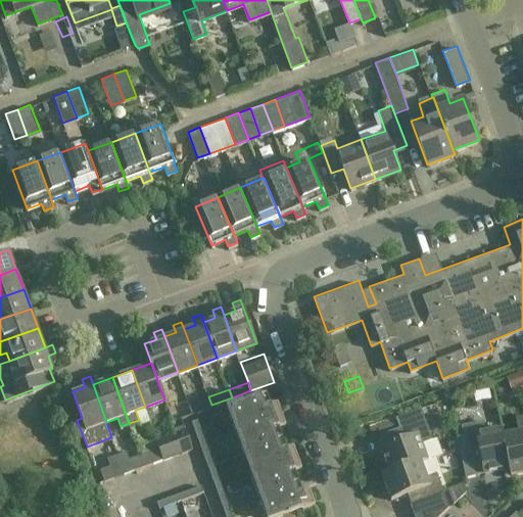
[(263,407),(258,395),(227,407),(235,429),(269,417),(265,406),(263,407)]
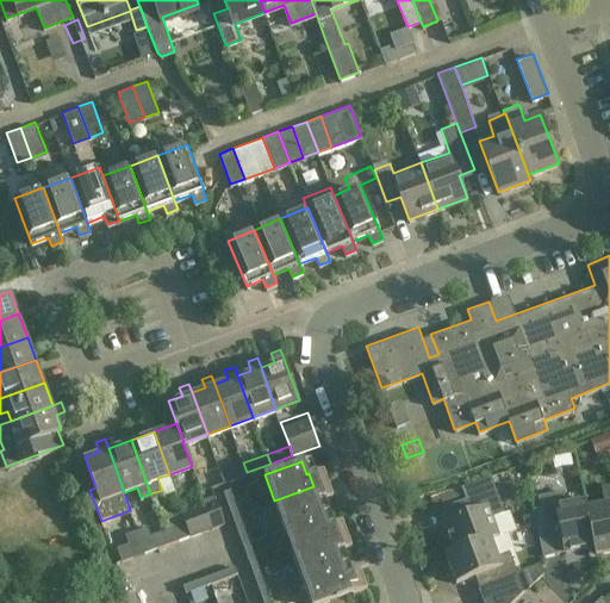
[(247,472),(243,462),(219,472),(223,480),(247,472)]
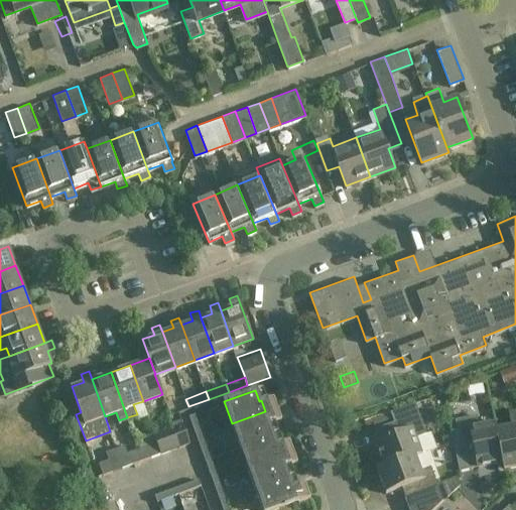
[(273,396),(266,398),(261,400),(265,411),(277,407),(273,396)]
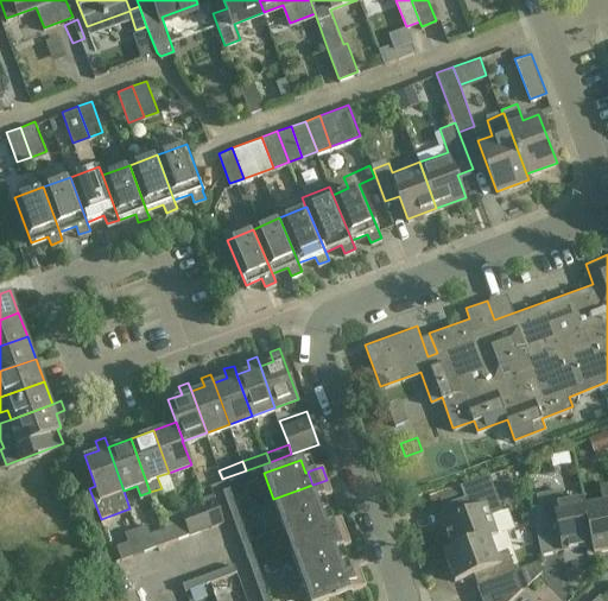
[(442,518),(451,546),(495,530),(489,513),(502,508),(489,472),(460,482),(469,508),(442,518)]
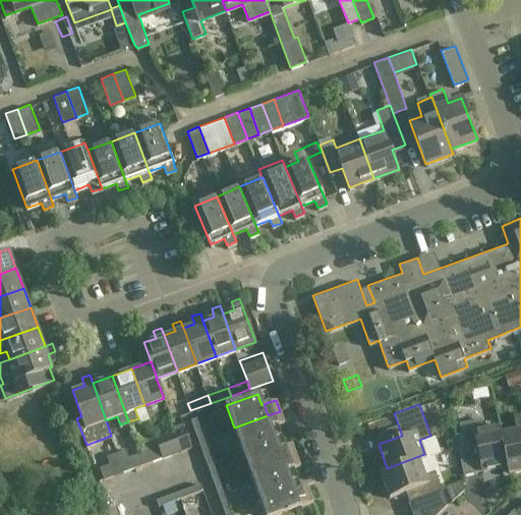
[(284,422),(280,411),(268,415),(272,426),(284,422)]
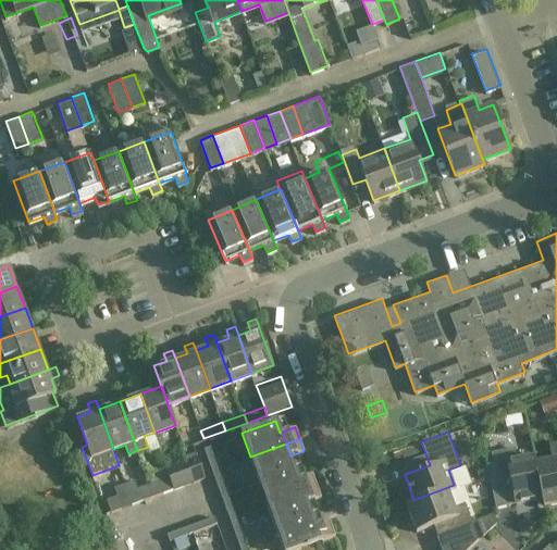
[(553,458),(536,461),(535,461),(542,496),(544,503),(556,500),(556,439),(549,441),(553,458)]
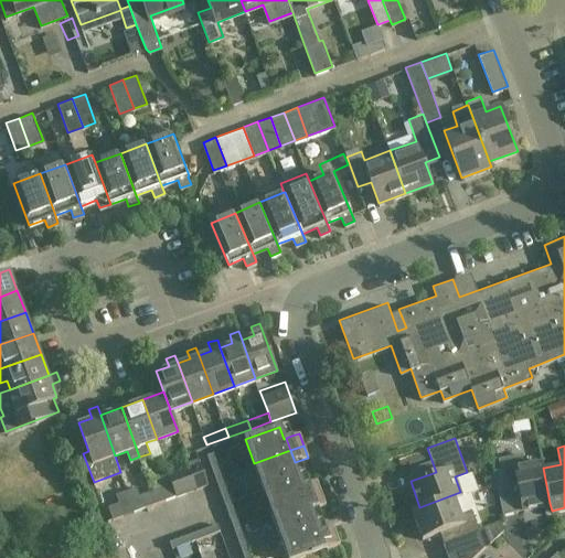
[(223,474),(214,450),(206,453),(215,476),(223,474)]
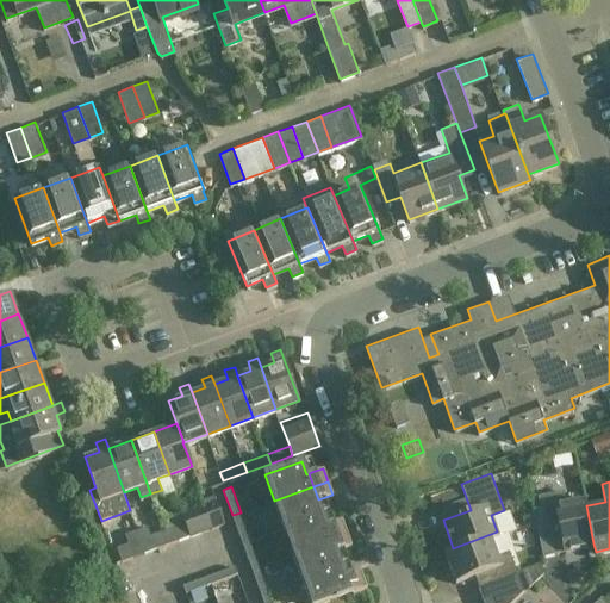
[(318,499),(313,486),(274,501),(284,526),(321,513),(316,501),(318,499)]
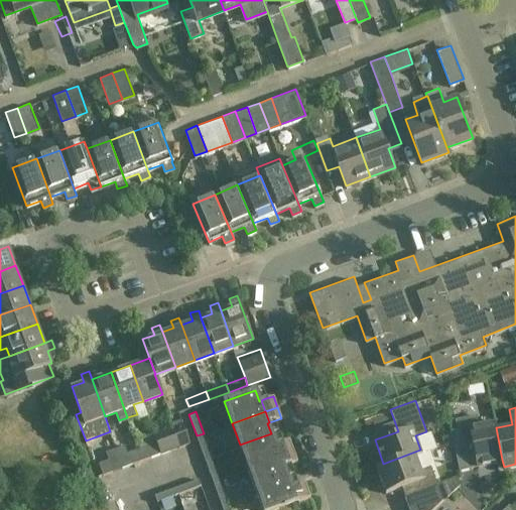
[(496,427),(497,427),(495,420),(480,423),(478,412),(455,417),(457,426),(450,428),(459,469),(473,466),(472,461),(477,460),(478,465),(502,460),(496,427)]
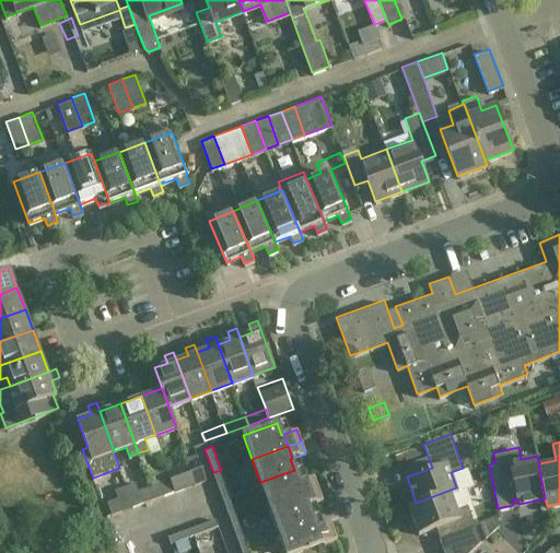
[(206,478),(198,455),(187,459),(196,481),(206,478)]
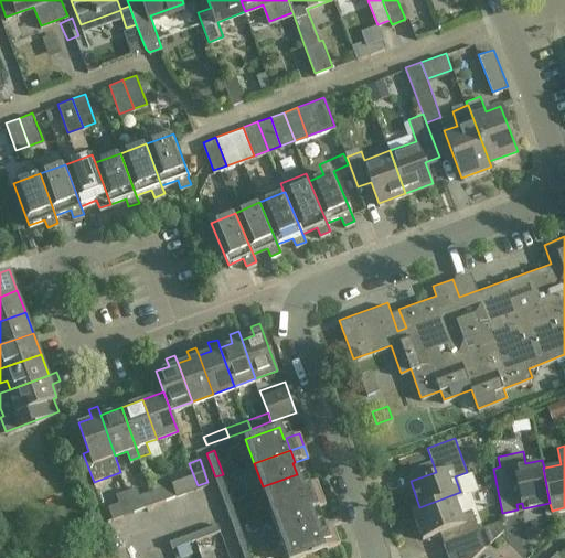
[(198,485),(189,463),(168,471),(177,493),(198,485)]
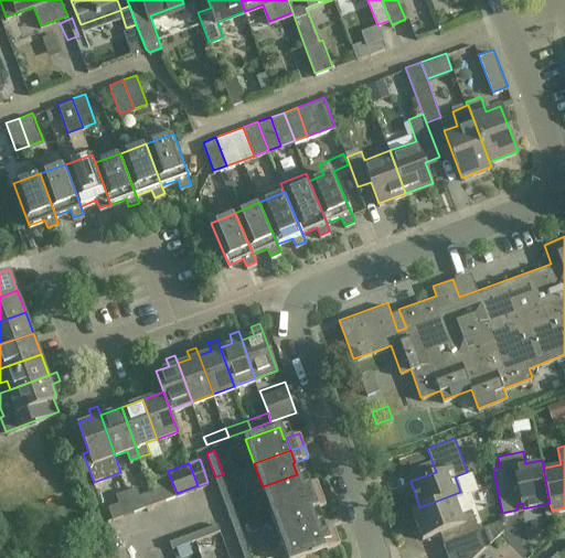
[(177,493),(168,471),(157,474),(161,486),(151,490),(155,502),(177,493)]
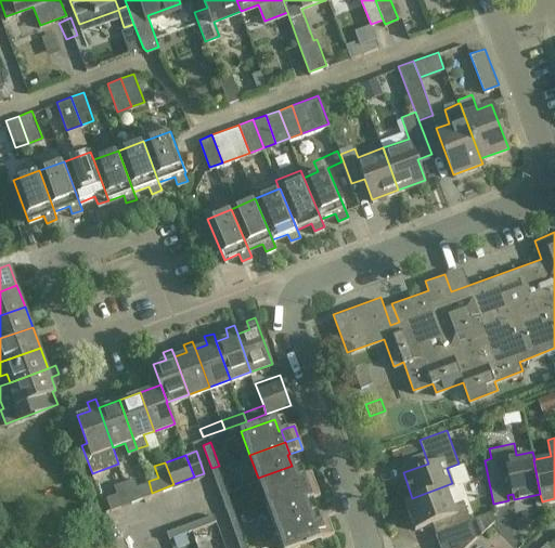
[(228,490),(219,466),(211,468),(220,492),(228,490)]
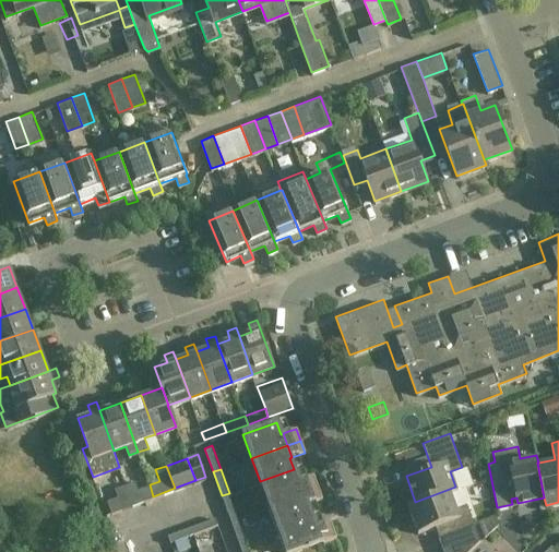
[(298,480),(294,469),(260,481),(269,505),(305,492),(300,480),(298,480)]
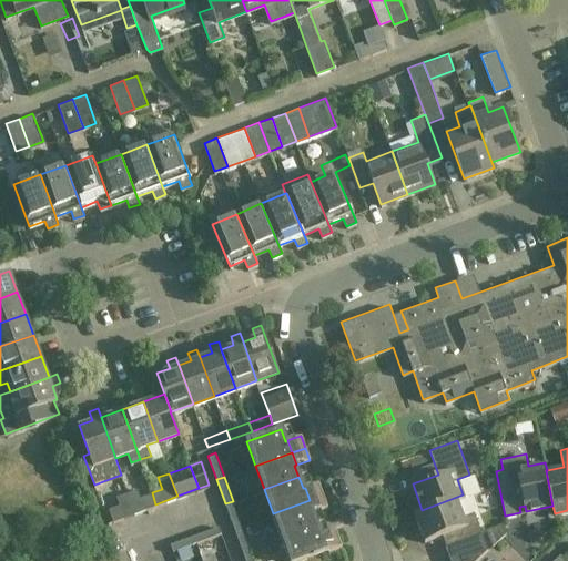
[(318,482),(310,486),(305,488),(310,500),(323,495),(318,482)]
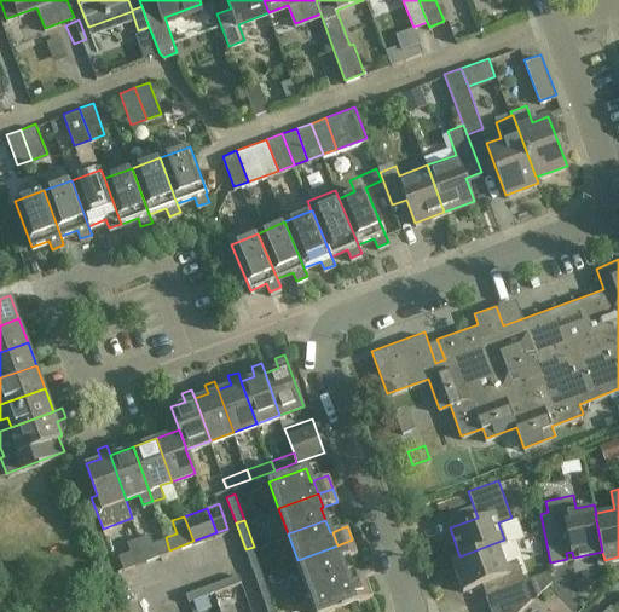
[(149,530),(138,533),(146,559),(169,550),(166,537),(154,541),(149,530)]
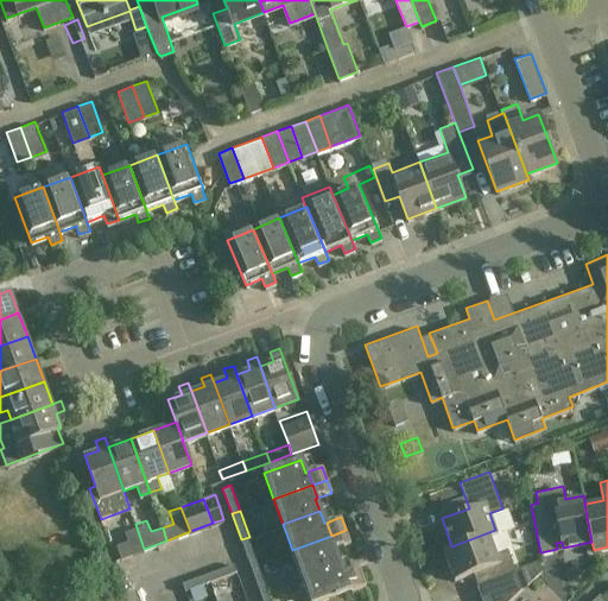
[(144,549),(135,524),(125,527),(128,539),(116,544),(121,557),(144,549)]
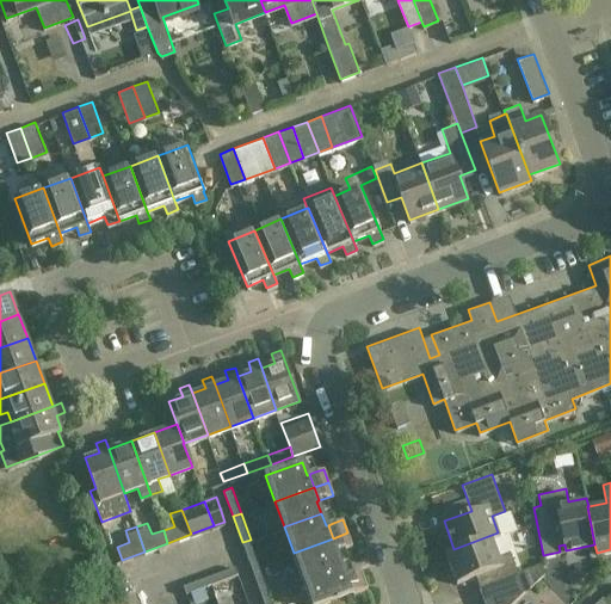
[(498,532),(454,549),(446,552),(457,581),(485,571),(489,584),(519,573),(505,531),(499,534),(498,532)]
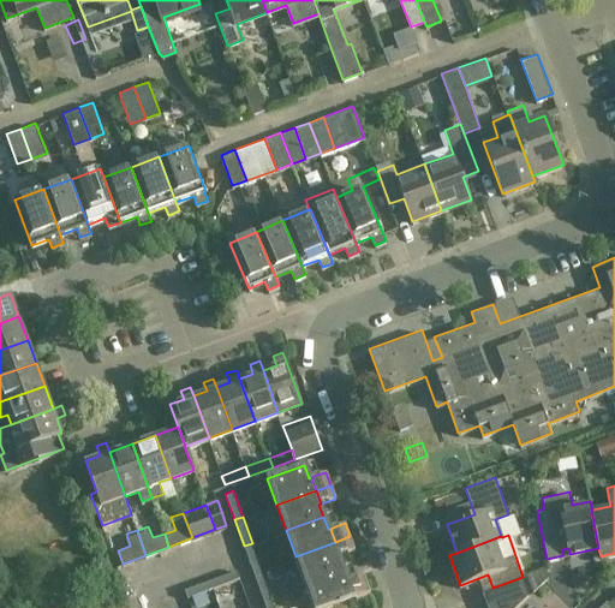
[(354,549),(350,536),(335,542),(340,555),(354,549)]
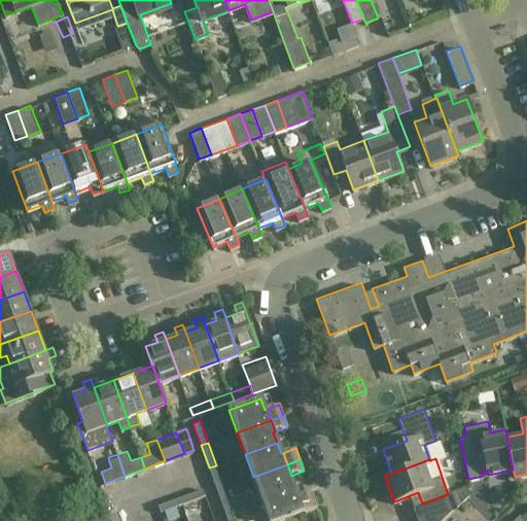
[(291,476),(287,464),(253,477),(261,498),(293,487),(289,477),(291,476)]
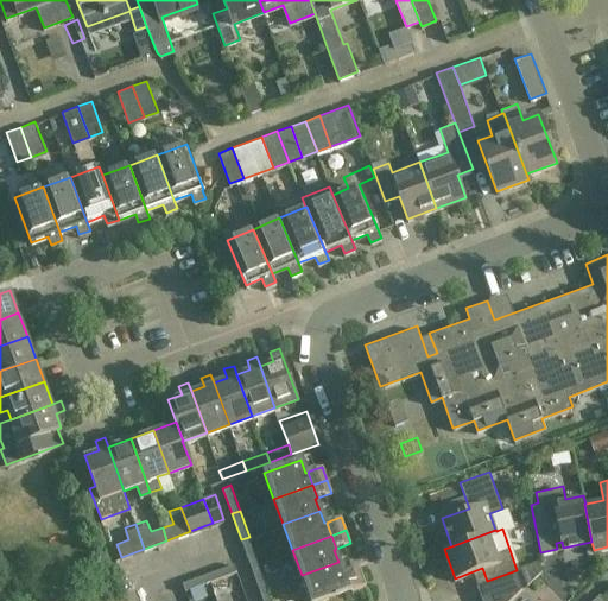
[(254,551),(249,537),(241,539),(251,565),(259,562),(274,557),(271,546),(254,551)]
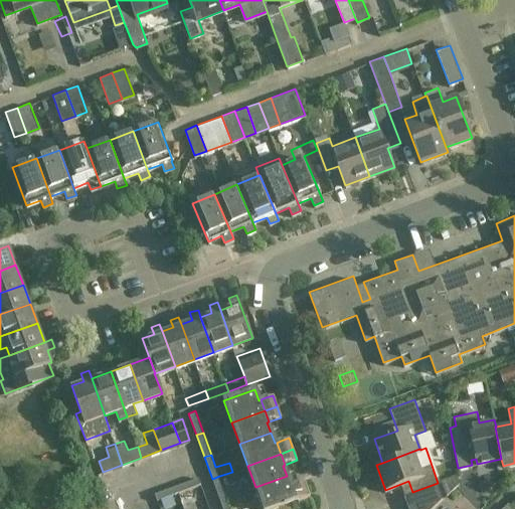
[(458,474),(443,480),(446,492),(447,493),(459,482),(458,474)]
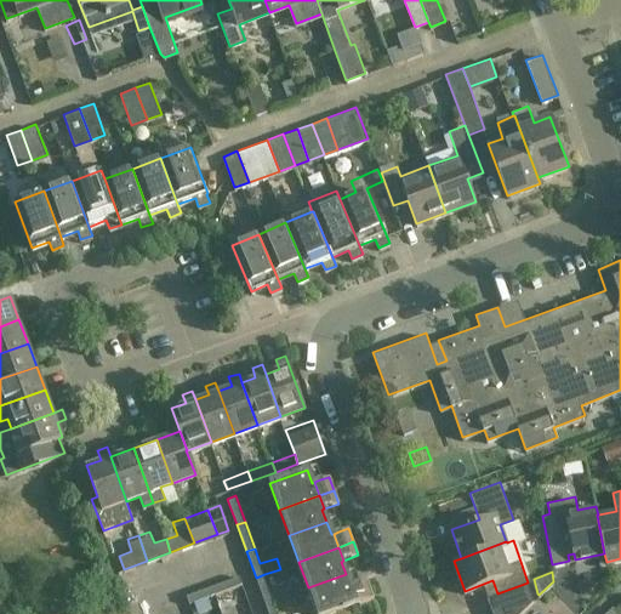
[(239,574),(212,584),(216,592),(243,581),(239,574)]
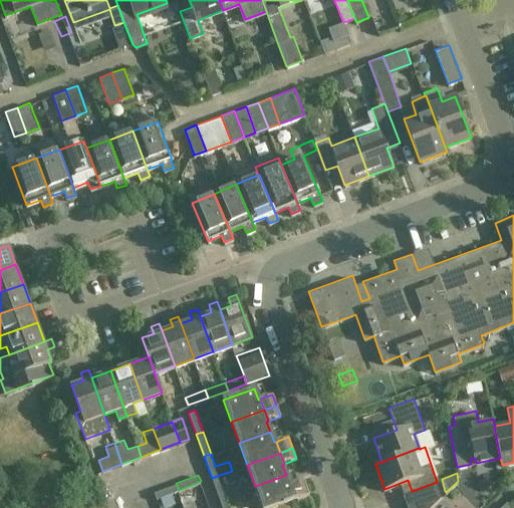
[(227,497),(219,475),(212,478),(220,499),(227,497)]
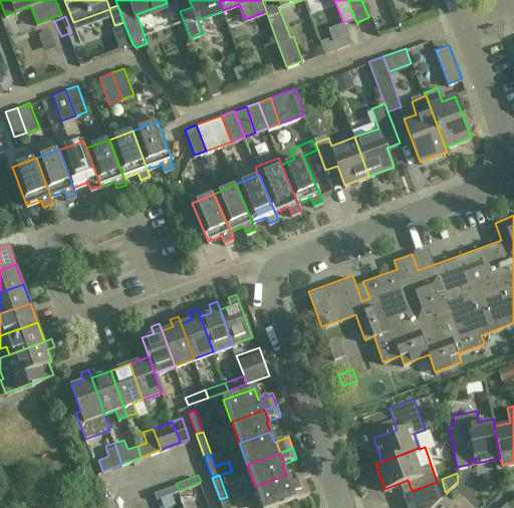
[(290,485),(286,475),(255,486),(262,507),(264,507),(296,496),(292,485),(290,485)]
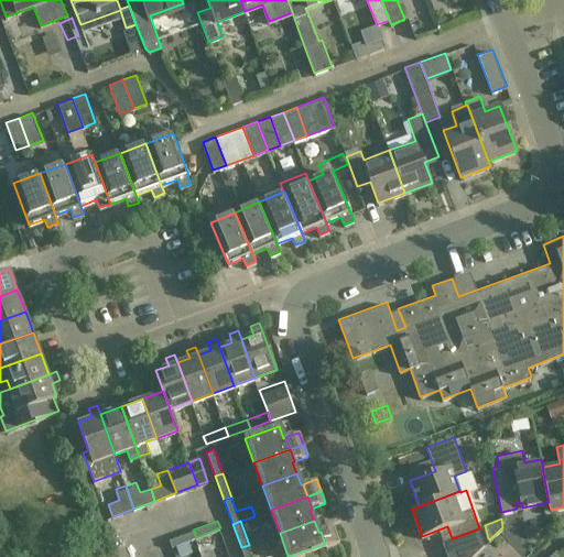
[(334,526),(325,530),(321,532),(325,544),(326,547),(339,542),(334,526)]
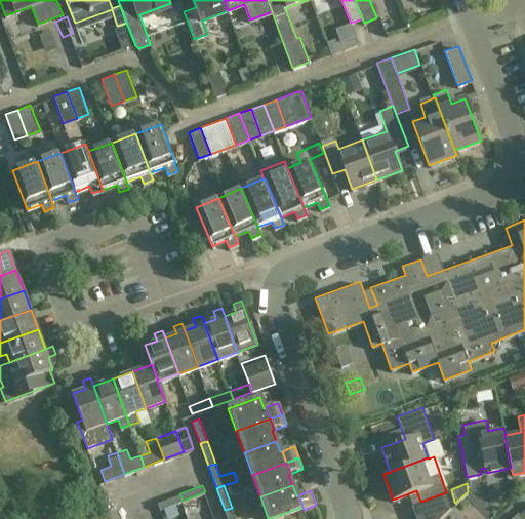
[(438,518),(451,507),(446,492),(420,502),(411,505),(416,518),(438,518)]
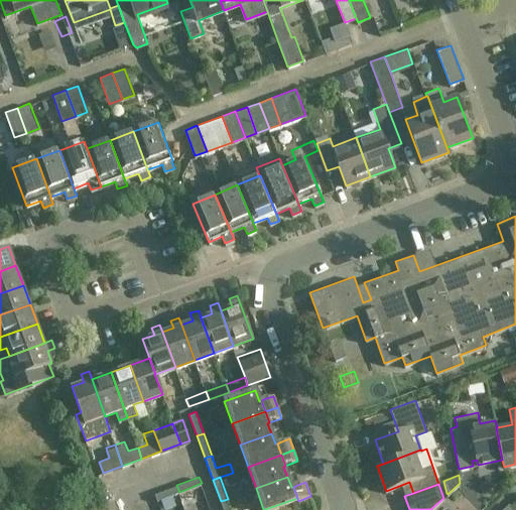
[(179,492),(176,485),(154,493),(157,500),(179,492)]
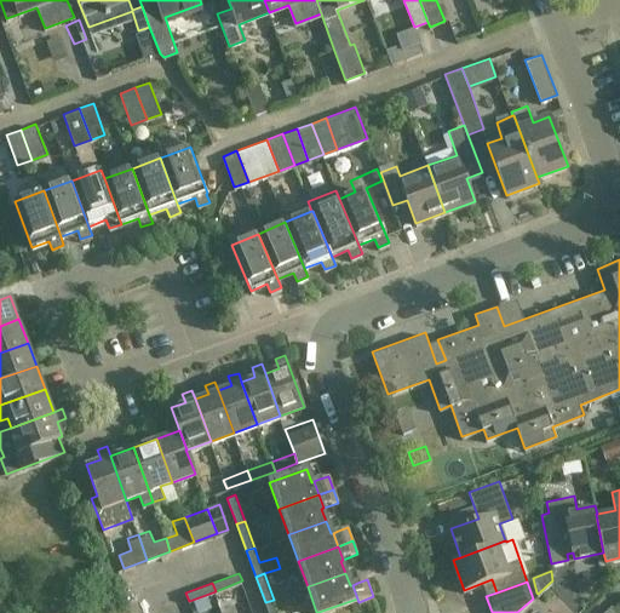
[(277,612),(274,600),(265,602),(269,612),(277,612)]
